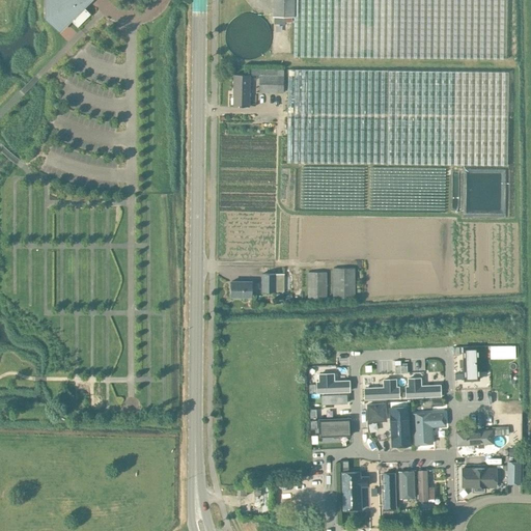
[(50,0),(51,8),(46,8),(46,17),(52,23),(56,20),(63,27),(70,20),(77,27),(90,14),(83,6),(84,5),(82,0),(50,0)]
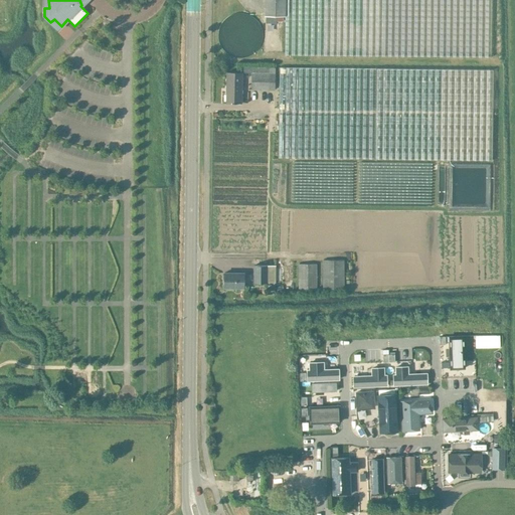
[(275,91),(275,67),(243,67),(241,67),(241,72),(226,72),(225,103),(231,103),(231,104),(233,104),(233,103),(241,103),(241,73),(251,73),(250,91),(275,91)]
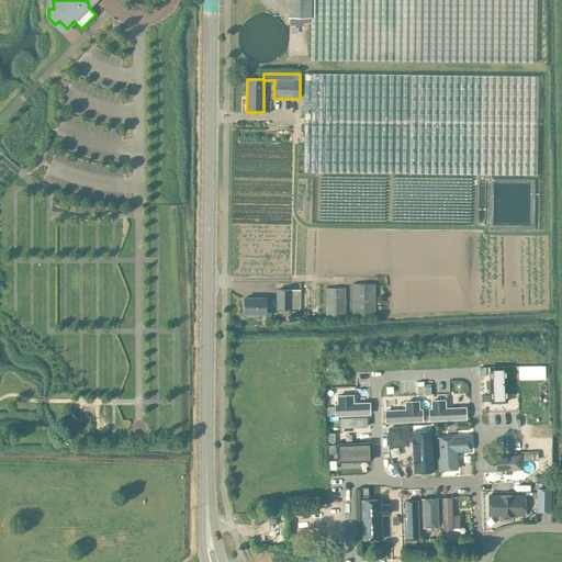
[(536,176),(537,76),(304,74),(303,172),(536,176)]
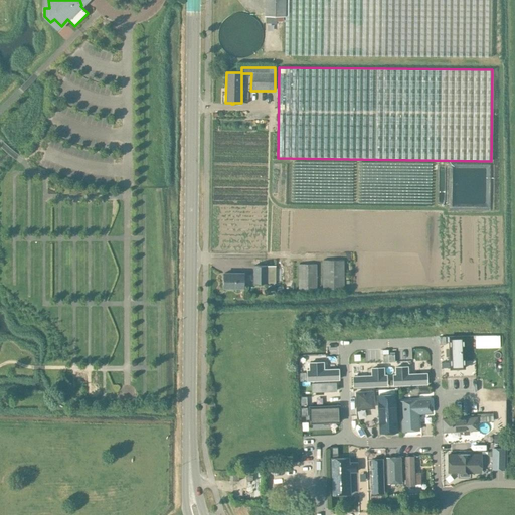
[(275,283),(275,260),(253,260),(253,266),(253,283),(275,283)]
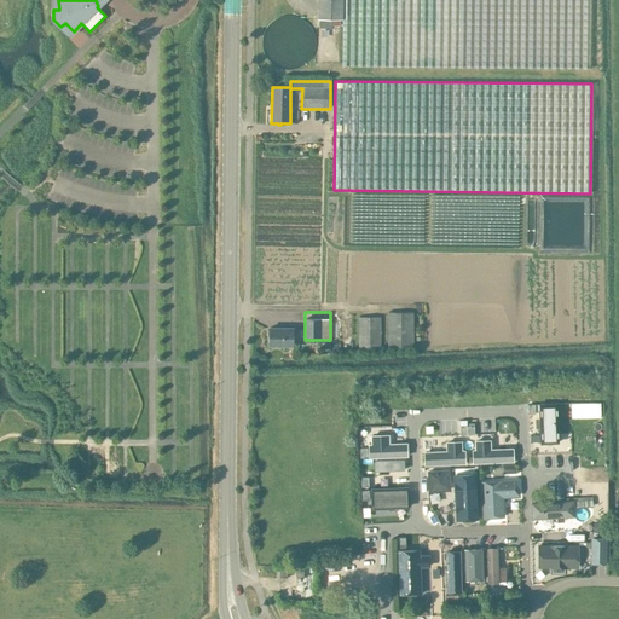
[(387,350),(414,350),(414,312),(387,312),(387,350)]
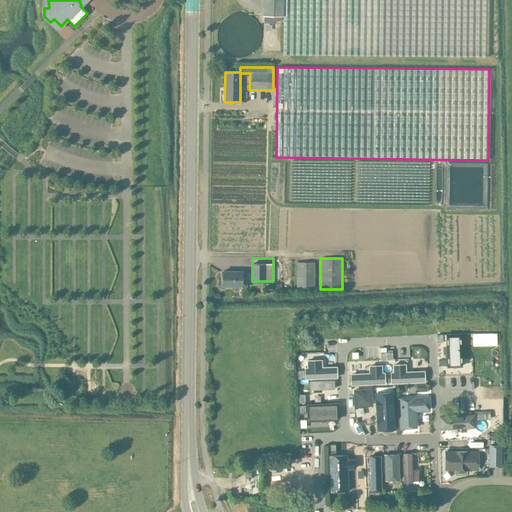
[(315,275),(315,262),(296,262),(296,291),(315,291),(315,286),(315,276),(315,275)]
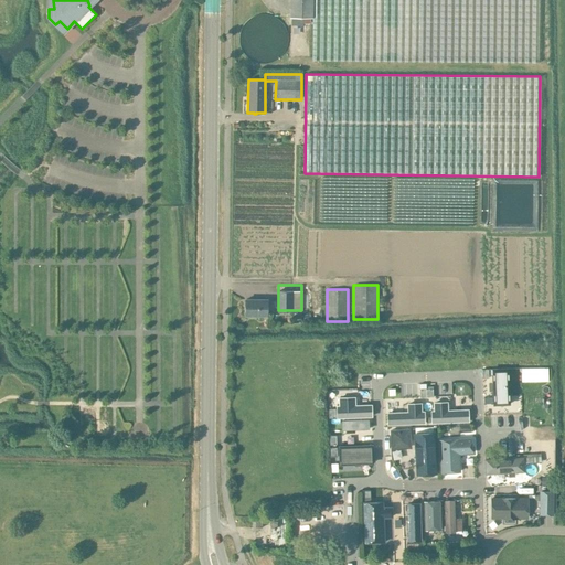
[(267,316),(267,299),(245,299),(245,316),(267,316)]
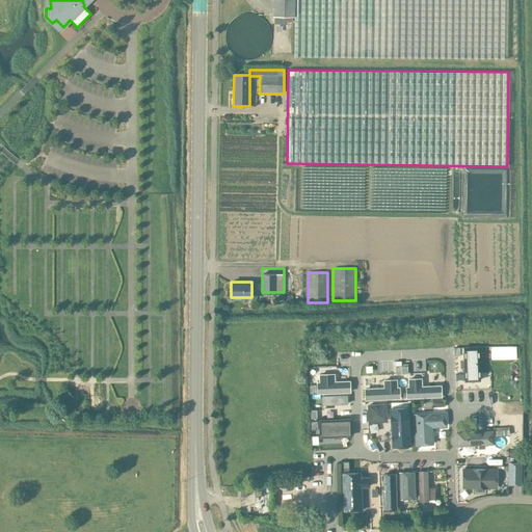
[(378,415),(387,414),(386,404),(368,405),(369,423),(378,422),(378,415)]
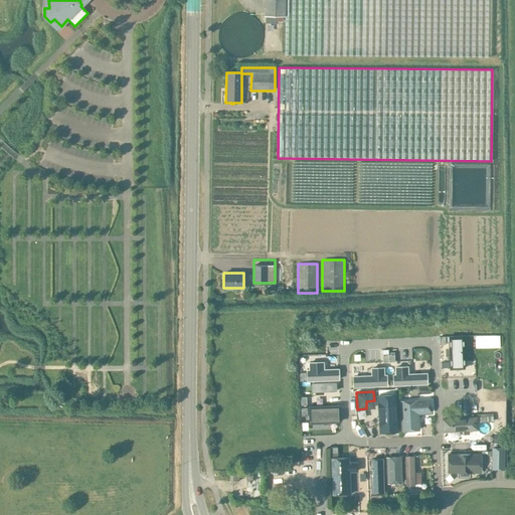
[(393,394),(375,395),(378,434),(396,433),(393,394)]
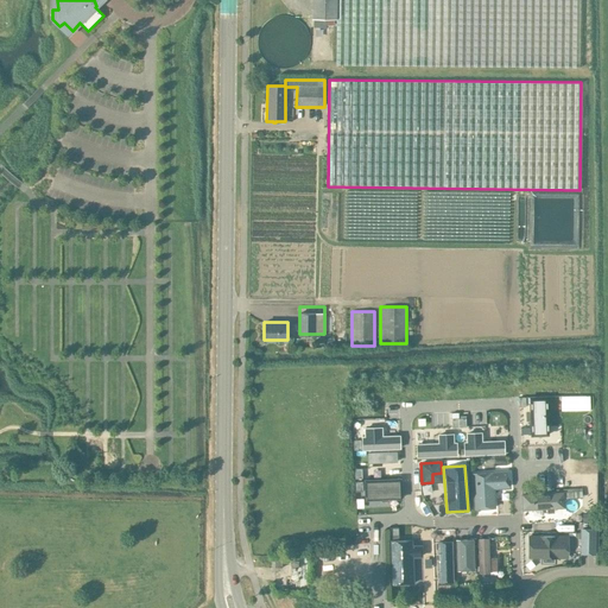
[(473,508),(493,507),(492,489),(508,489),(507,472),(472,473),(473,508)]
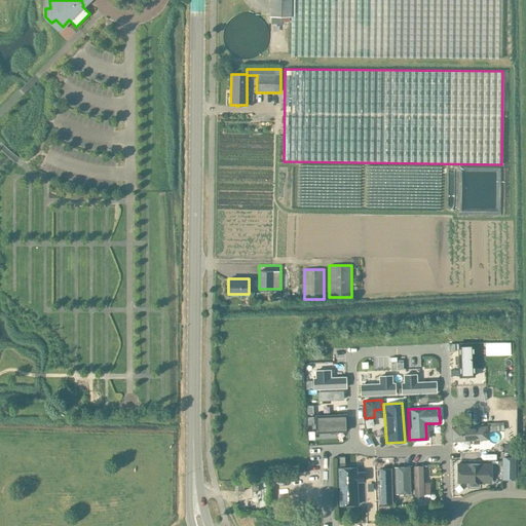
[(484,426),(453,427),(453,442),(485,441),(484,426)]
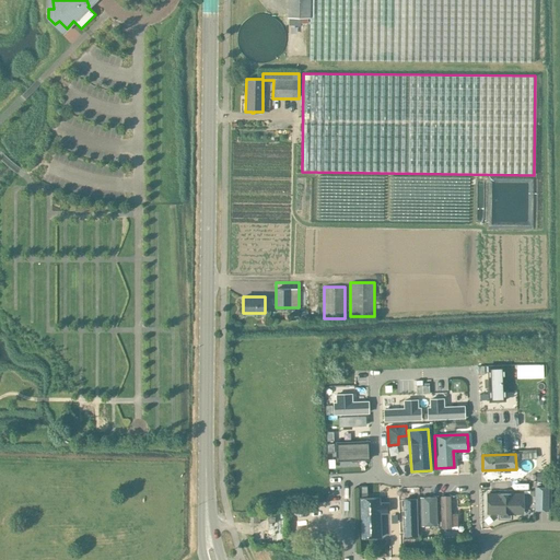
[(522,496),(486,494),(486,514),(522,515),(522,496)]
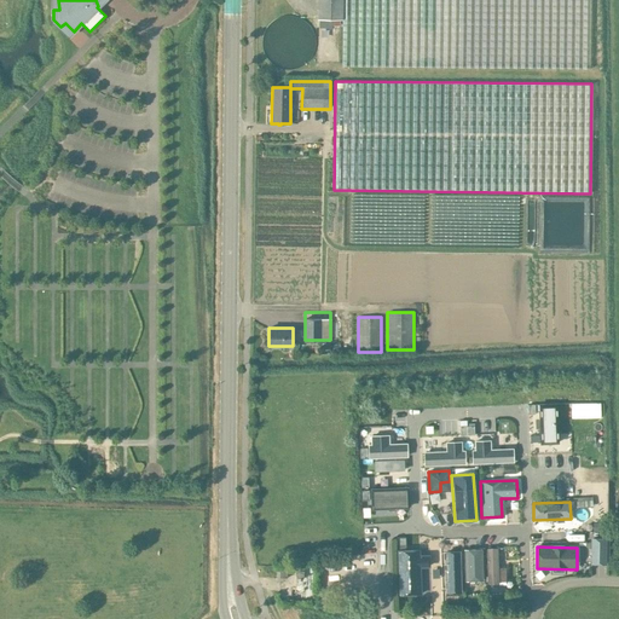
[(497,568),(496,549),(484,549),(485,584),(504,584),(503,568),(497,568)]
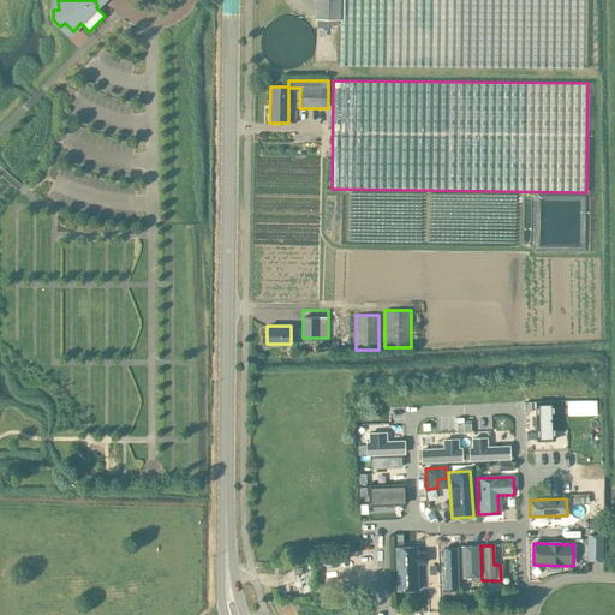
[(416,553),(416,547),(395,547),(393,547),(394,592),(415,592),(413,563),(422,563),(422,553),(416,553)]
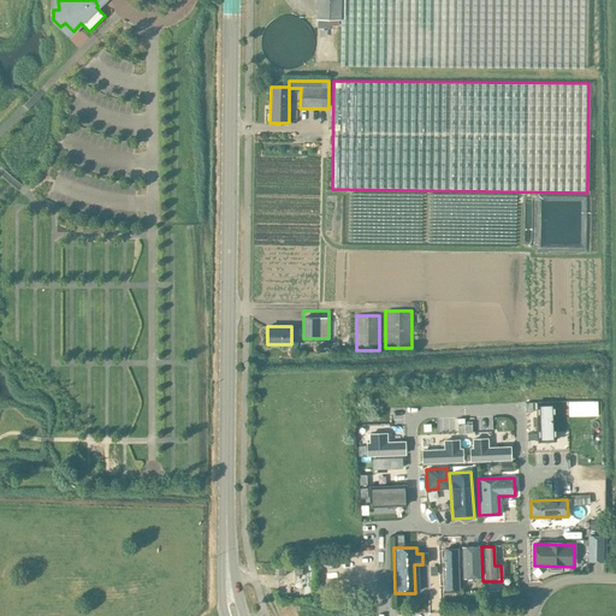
[(473,549),(460,549),(462,592),(466,592),(474,592),(474,585),(479,585),(478,575),(474,575),(473,549)]
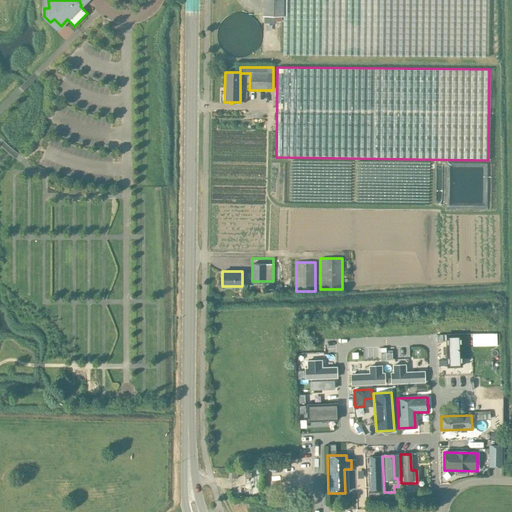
[(378,458),(366,458),(368,493),(369,493),(379,492),(380,492),(378,458)]
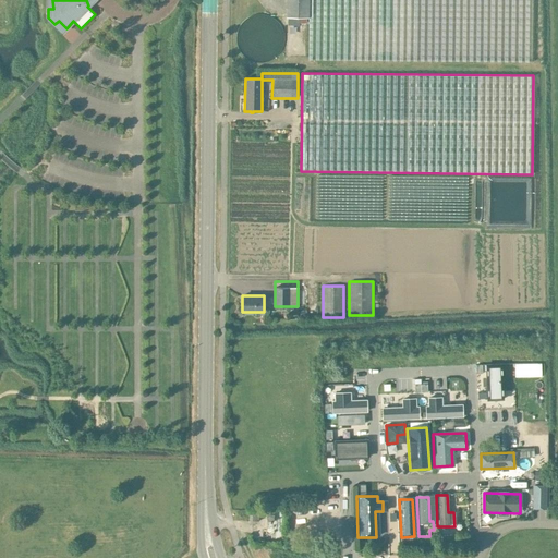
[(459,532),(455,533),(455,541),(468,541),(468,532),(459,532)]
